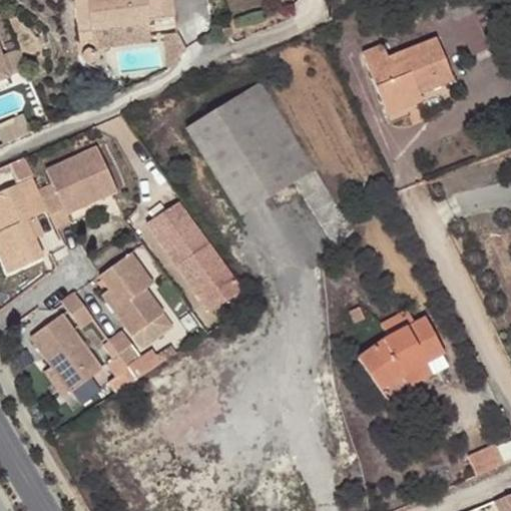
[(72,0),(76,30),(90,28),(85,0),(72,0)]
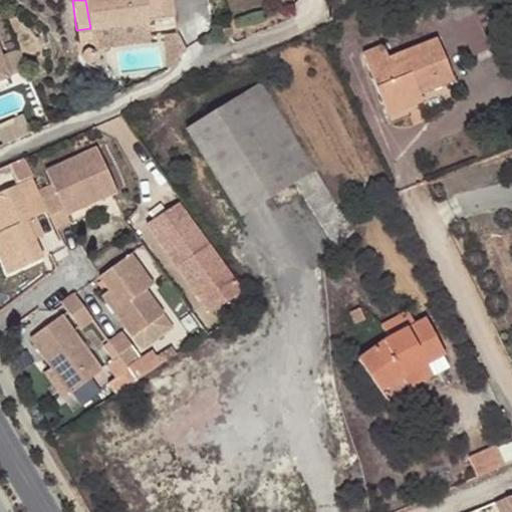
[(85,0),(90,28),(149,20),(149,17),(173,13),(171,0),(85,0)]
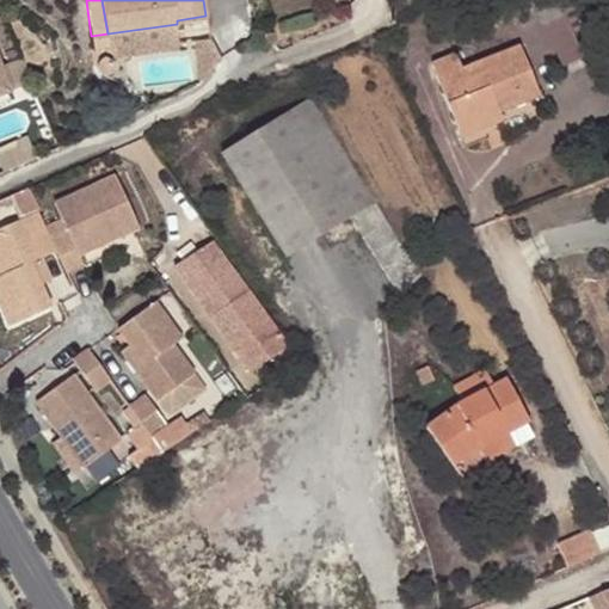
[(580,53),(560,11),(540,22),(560,63),(580,53)]
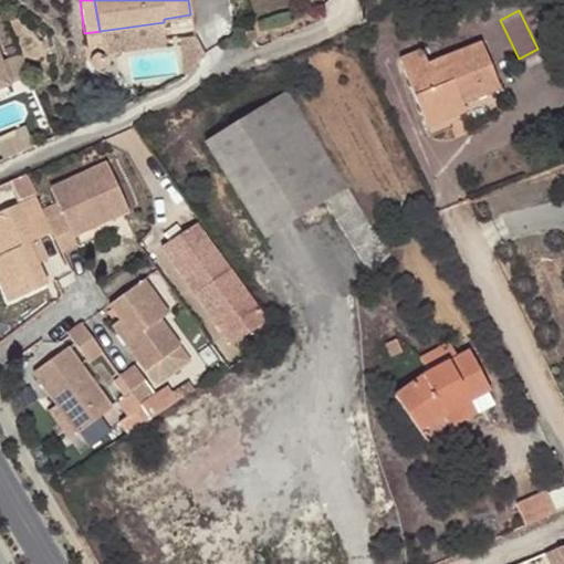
[(104,52),(167,44),(164,22),(100,31),(84,33),(86,47),(103,44),(104,52)]
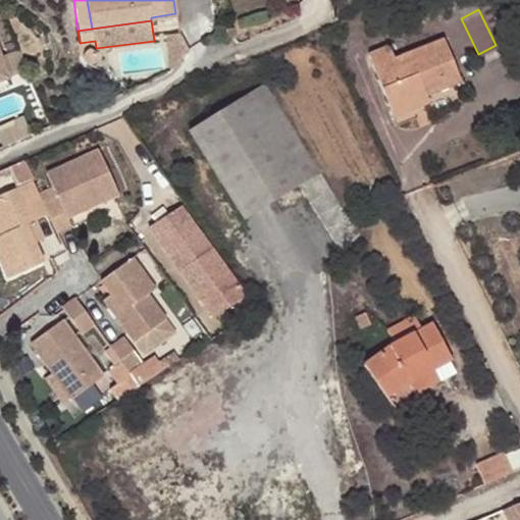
[(177,31),(164,34),(169,68),(174,66),(188,49),(177,31)]
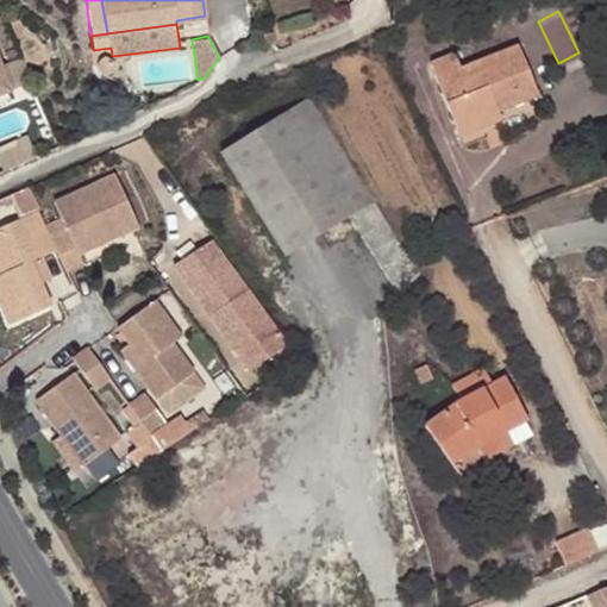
[(429,63),(454,126),(470,119),(473,126),(499,114),(495,107),(536,91),(515,44),(460,68),(452,54),(429,63)]
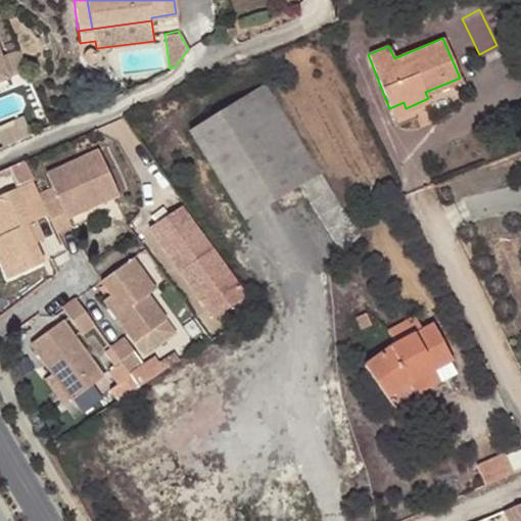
[(0,77),(11,74),(10,70),(3,52),(0,44),(0,77)]
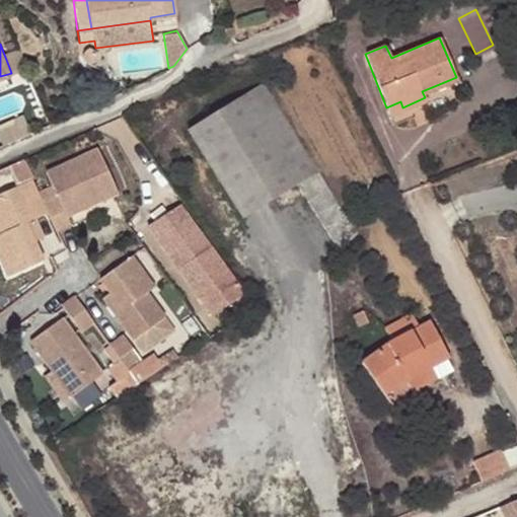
[(20,45),(8,50),(15,69),(28,64),(20,45)]
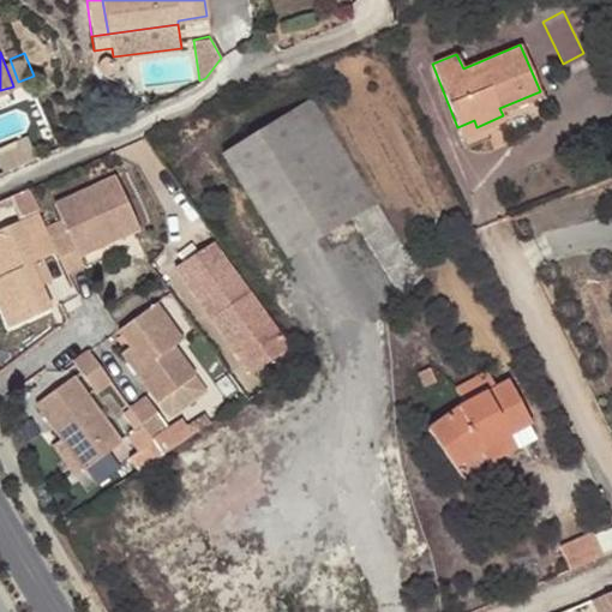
[(4,61),(12,83),(18,82),(10,59),(4,61)]
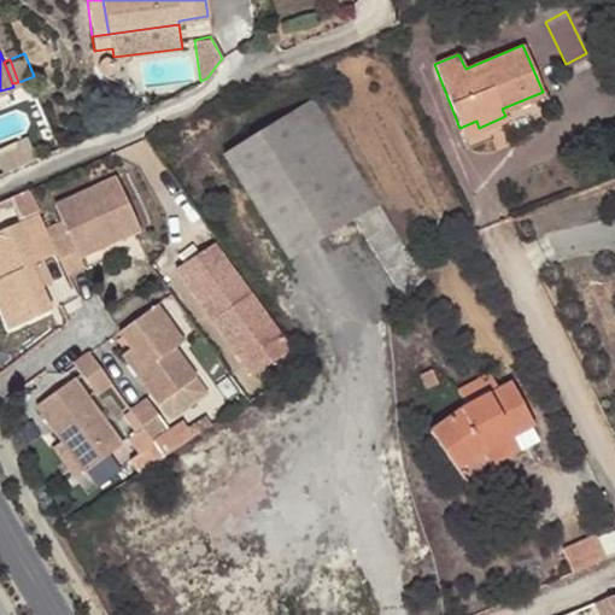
[(113,65),(100,60),(98,64),(97,66),(97,69),(98,72),(99,75),(104,77),(107,76),(110,74),(112,71),(113,69),(113,65)]
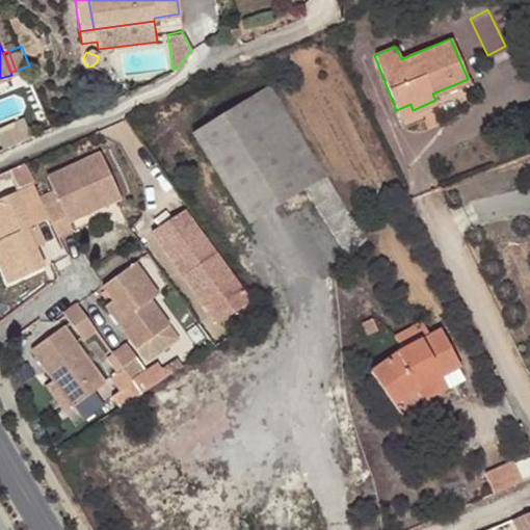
[(364,237),(268,83),(191,131),(247,220),(303,185),(346,252),(364,237)]
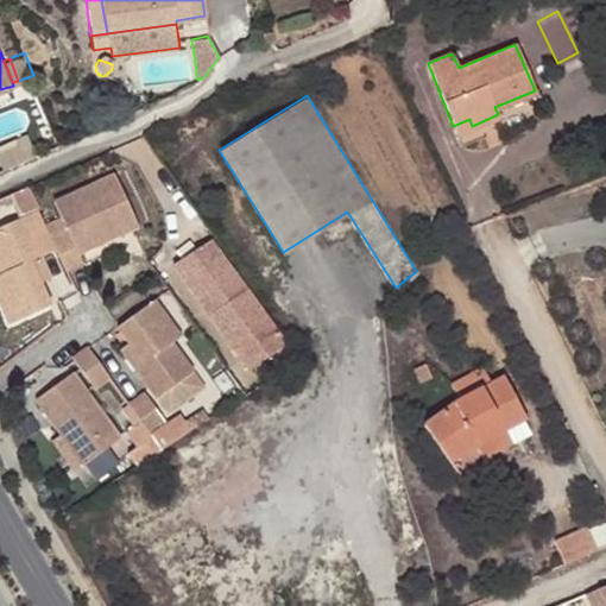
[(456,132),(472,126),(469,119),(453,126),(456,132)]
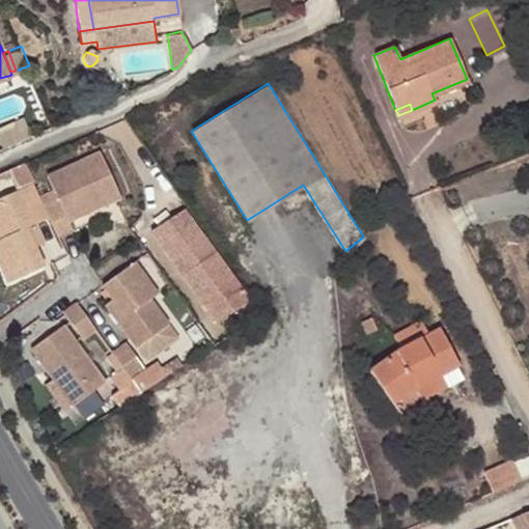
[(0,135),(4,144),(33,132),(25,113),(0,123),(0,135)]
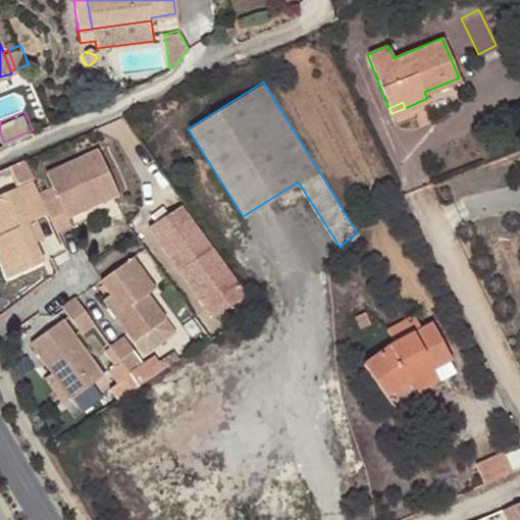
[(59,200),(45,206),(51,216),(59,235),(72,227),(68,218),(120,194),(100,150),(48,173),(59,200)]
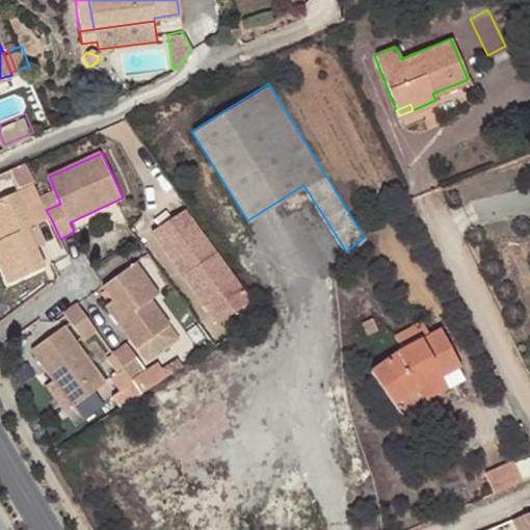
[(35,228),(52,220),(46,210),(24,162),(8,169),(18,191),(0,199),(0,264),(9,285),(45,268),(35,248),(27,232),(35,228)]
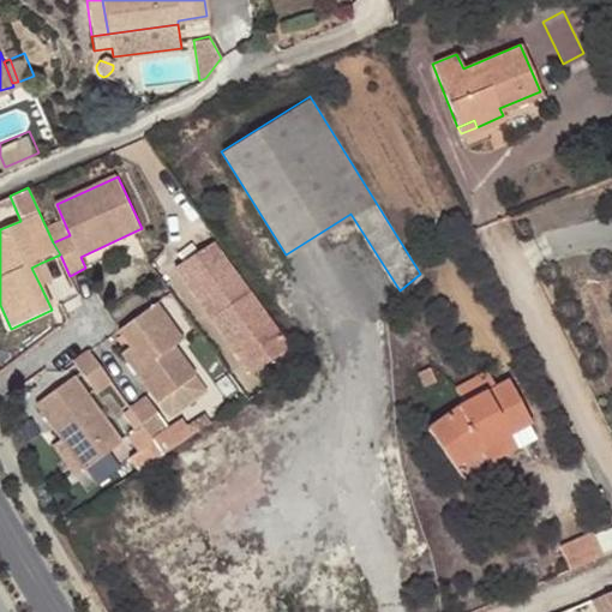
[(270,327),(211,243),(177,269),(235,352),(270,327)]
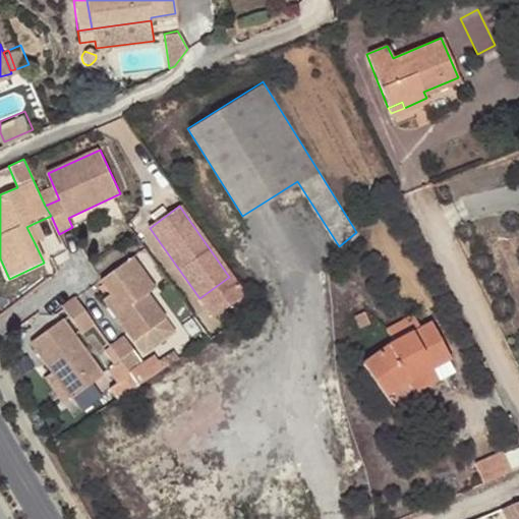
[(43,240),(35,223),(26,227),(35,243),(43,240)]
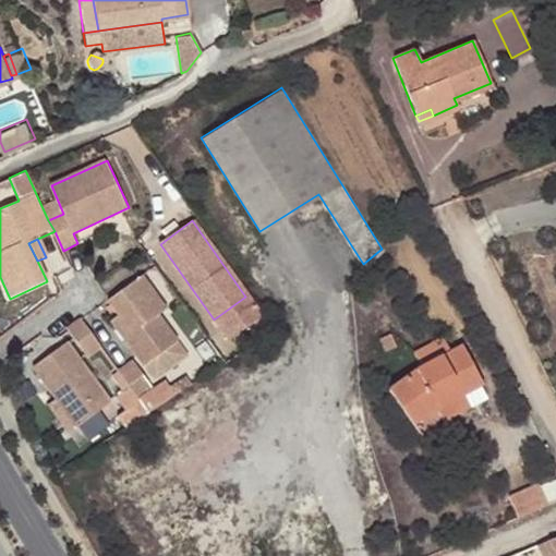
[(109,301),(120,316),(133,335),(123,341),(135,360),(143,369),(180,343),(161,316),(169,312),(145,277),(109,301)]
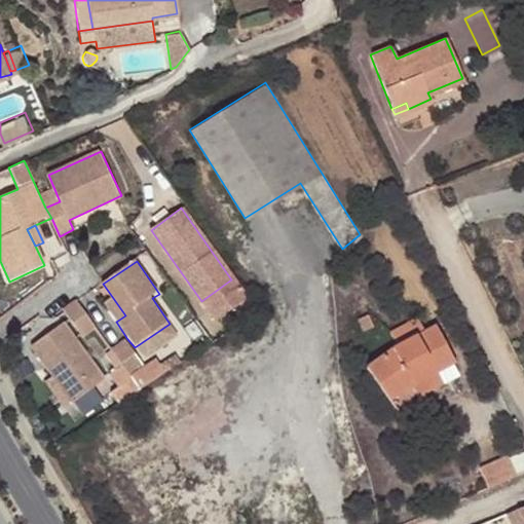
[(116,322),(125,315),(113,298),(104,304),(116,322)]
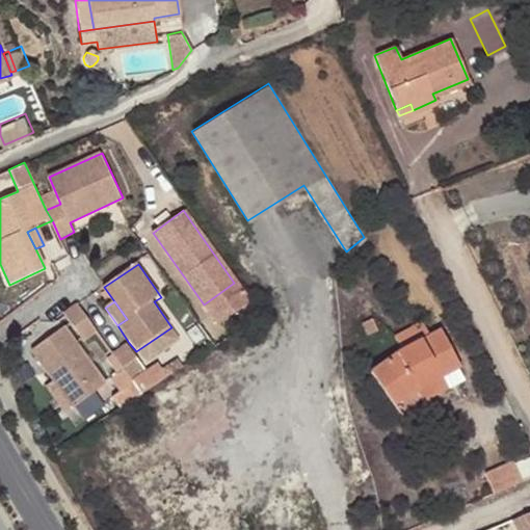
[(97,332),(78,302),(62,313),(83,341),(97,332)]
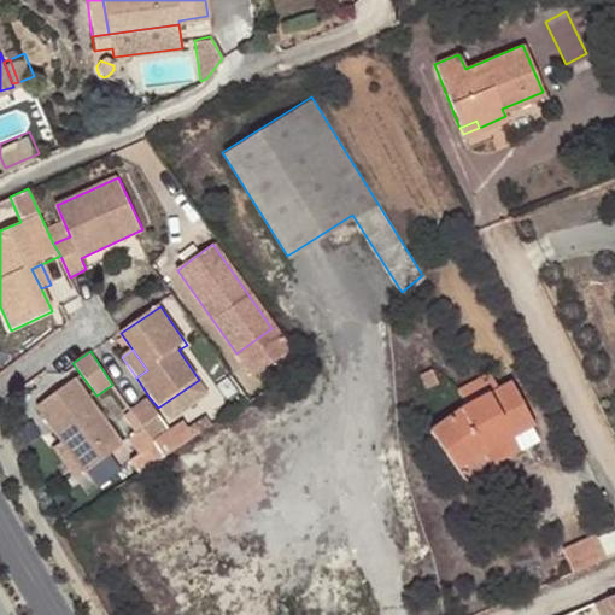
[(439,380),(432,367),(421,372),(427,386),(439,380)]
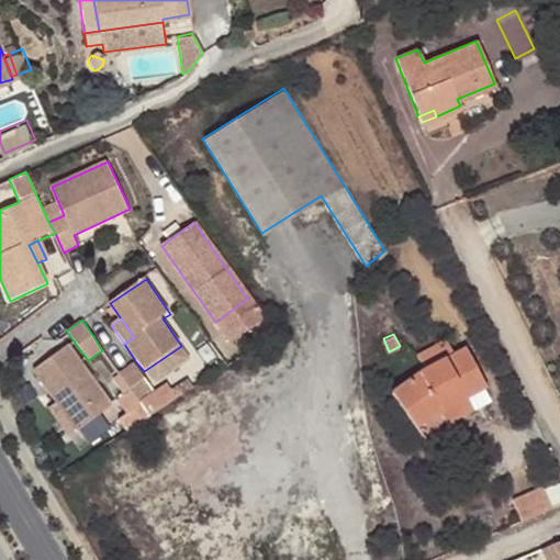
[(390,391),(415,426),(463,394),(465,395),(484,383),(465,345),(454,351),(445,337),(417,354),(424,366),(390,391)]
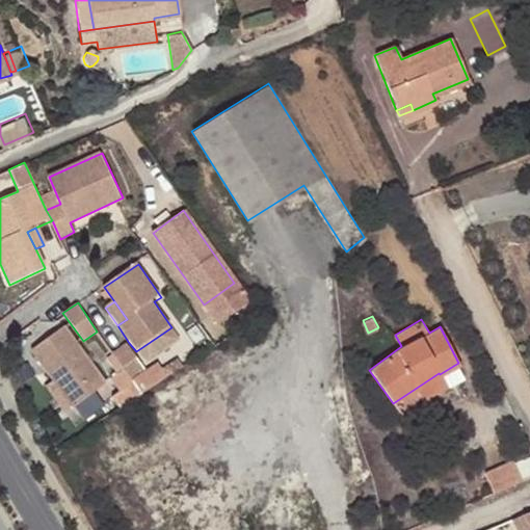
[(102,386),(62,328),(29,351),(68,408),(102,386)]
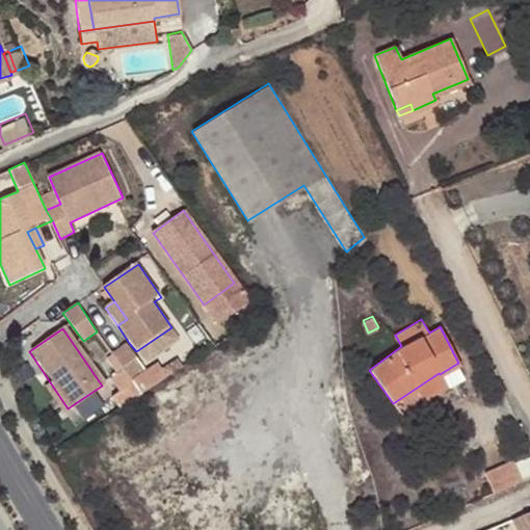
[(131,354),(136,351),(129,343),(125,346),(131,354)]
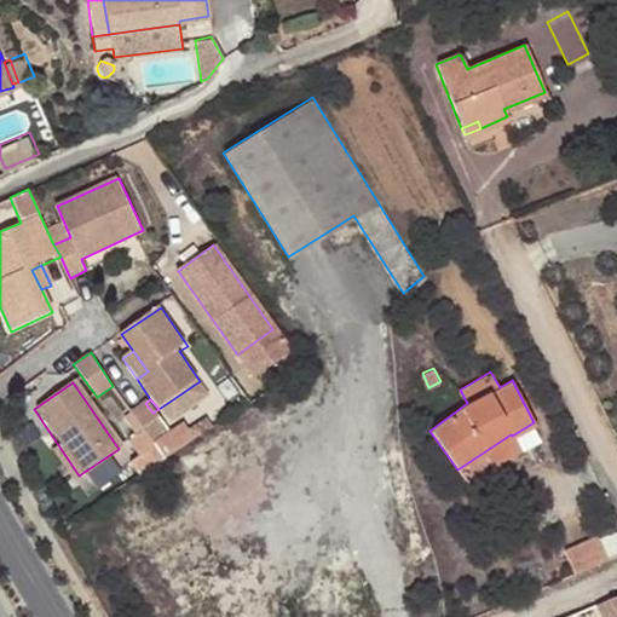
[(166,433),(153,413),(145,403),(131,413),(140,428),(151,443),(166,433)]
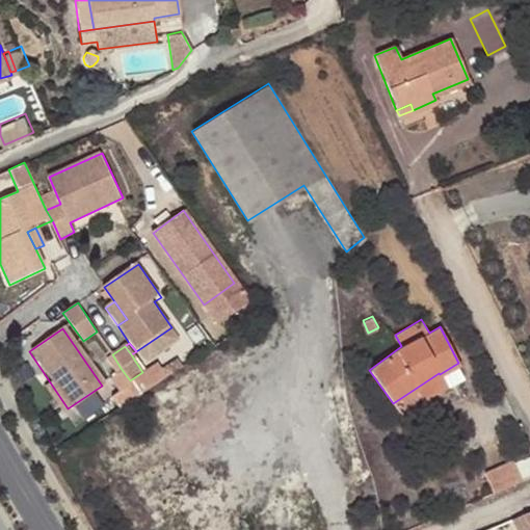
[(104,355),(114,372),(121,368),(112,354),(110,351),(104,355)]
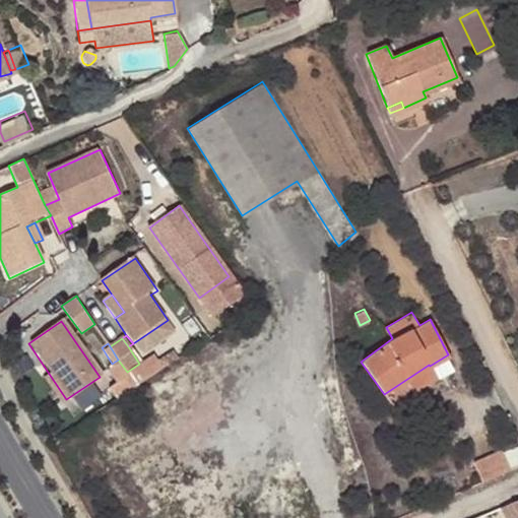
[(114,398),(135,383),(127,372),(118,360),(112,364),(105,369),(114,381),(106,387),(114,398)]
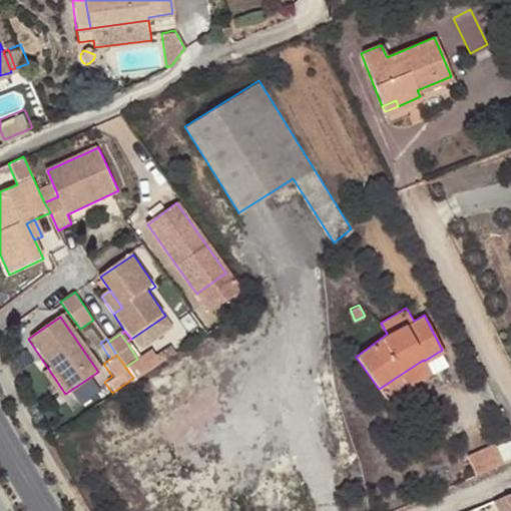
[(430,371),(424,361),(423,360),(379,389),(386,399),(430,371)]
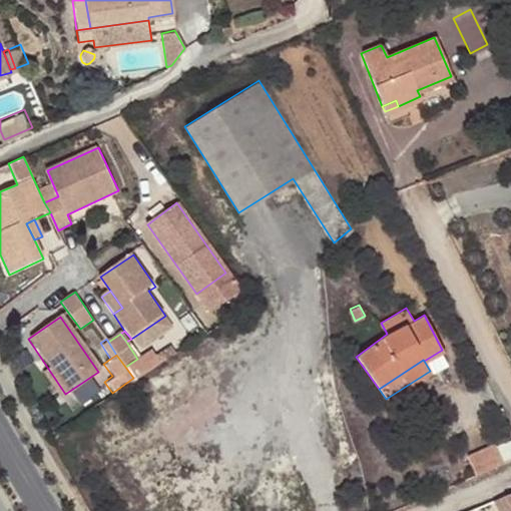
[(494,440),(466,452),(473,470),(502,459),(494,440)]
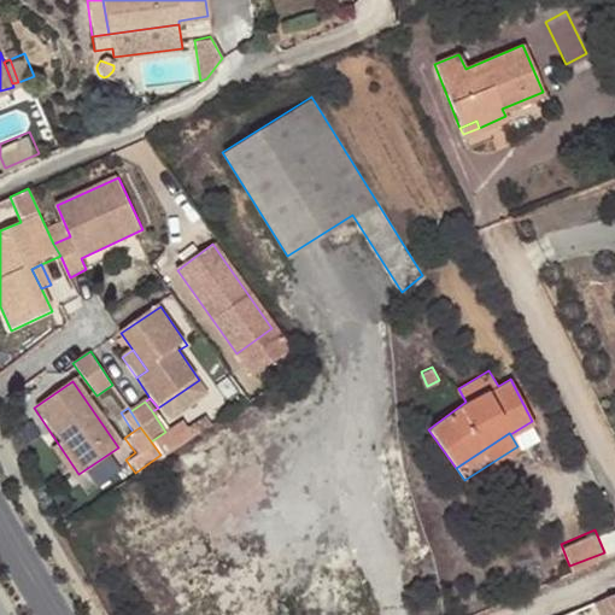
[(614,614),(614,609),(607,595),(595,601),(603,614),(614,614)]
